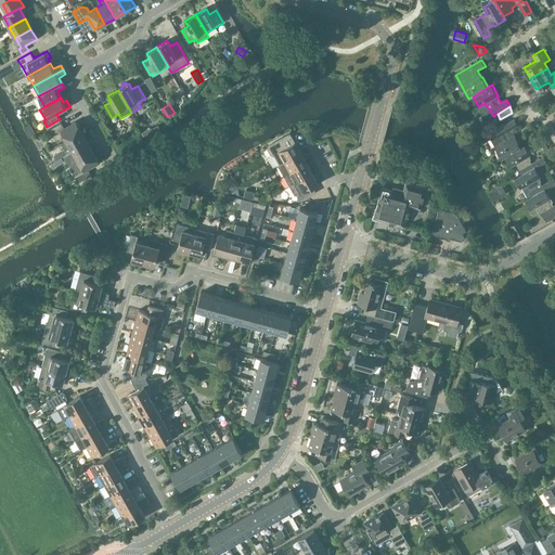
[(502,157),(505,156),(505,155),(521,146),(516,136),(515,137),(511,130),(518,126),(515,118),(495,129),(494,127),(480,136),(483,142),(491,138),(502,157)]
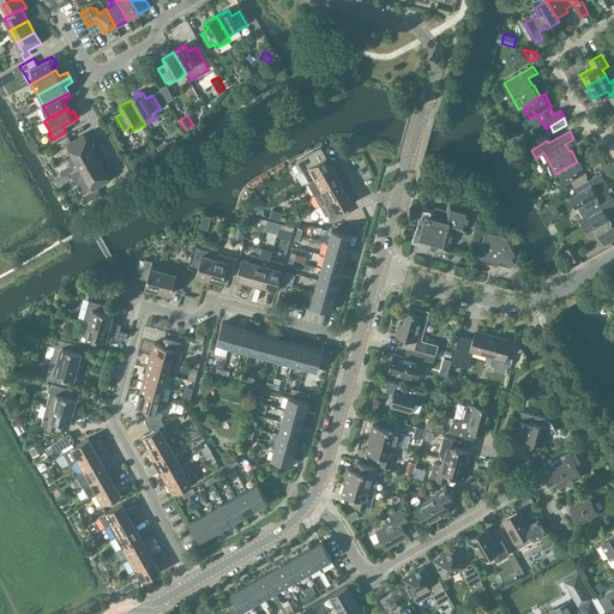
[(59,150),(67,145),(73,156),(91,146),(84,134),(72,142),(68,136),(54,143),(59,150)]
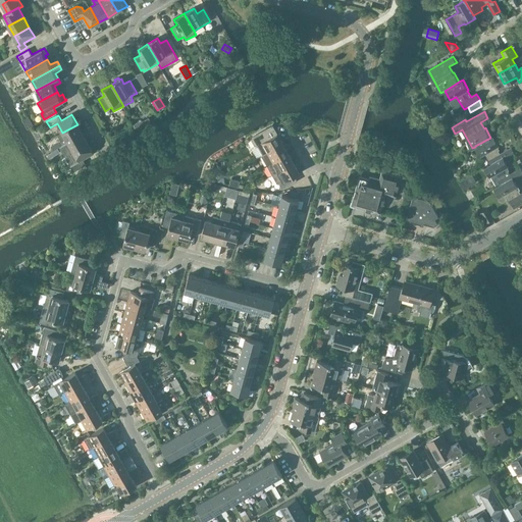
[(142,120),(134,124),(138,131),(145,125),(143,121),(142,120)]
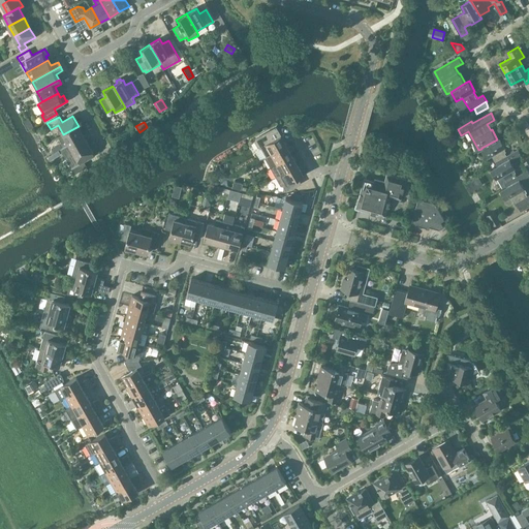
[(62,143),(60,144),(62,148),(84,135),(79,126),(63,134),(59,137),(62,143)]
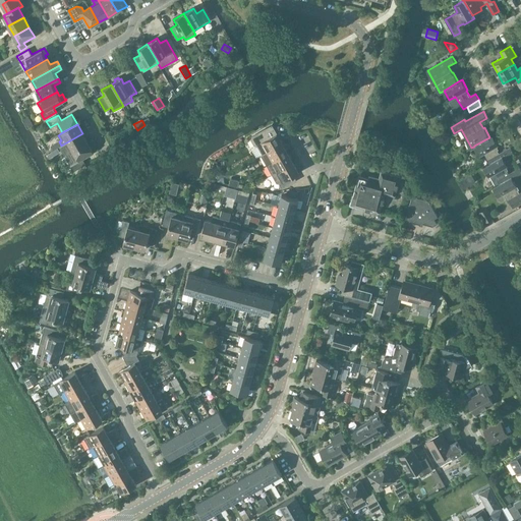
[(263,155),(282,143),(277,133),(271,137),(266,129),(252,136),(251,138),(253,143),(255,143),(263,155)]
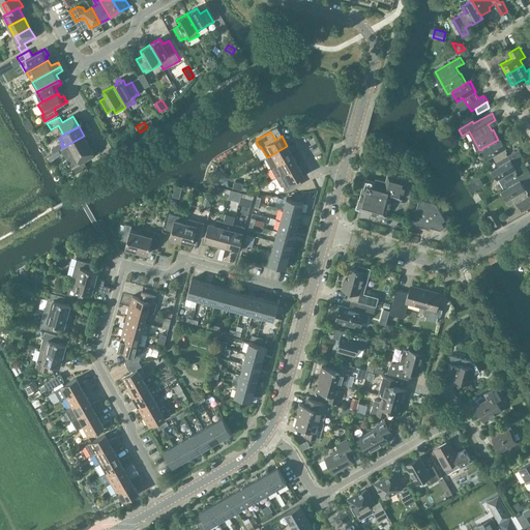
[(84,136),(62,148),(68,158),(90,146),(84,136)]
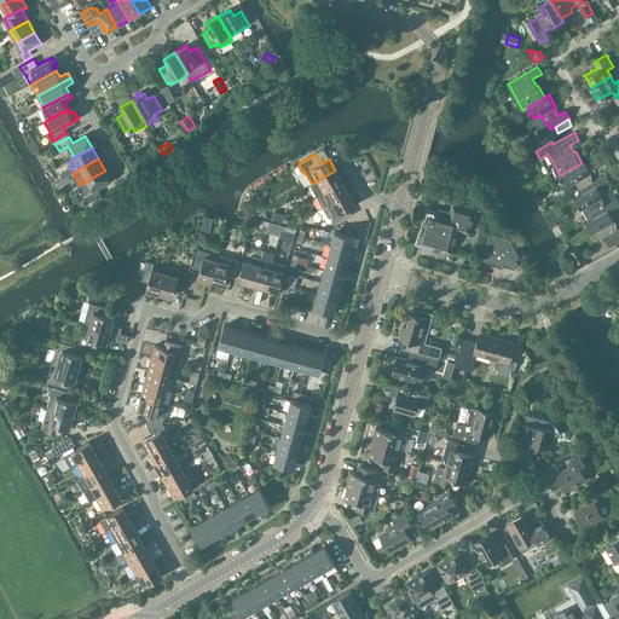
[(599,189),(611,181),(607,174),(594,181),(589,174),(593,172),(585,161),(582,163),(563,173),(563,174),(571,185),(576,181),(582,192),(582,194),(596,185),(599,189)]
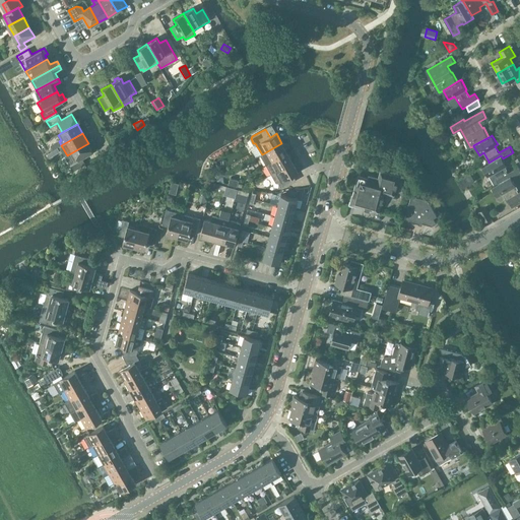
[(67,155),(72,165),(71,165),(74,171),(85,165),(86,165),(83,158),(93,152),(88,143),(67,155)]
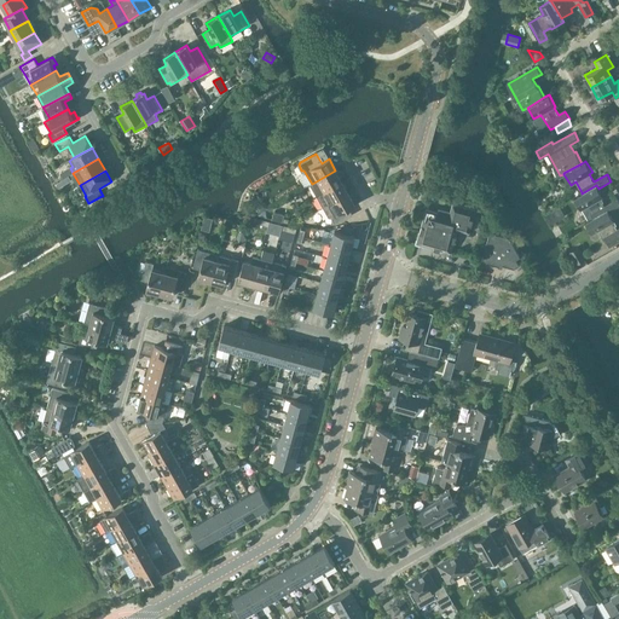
[(335,171),(312,184),(311,185),(317,196),(342,181),(335,171)]
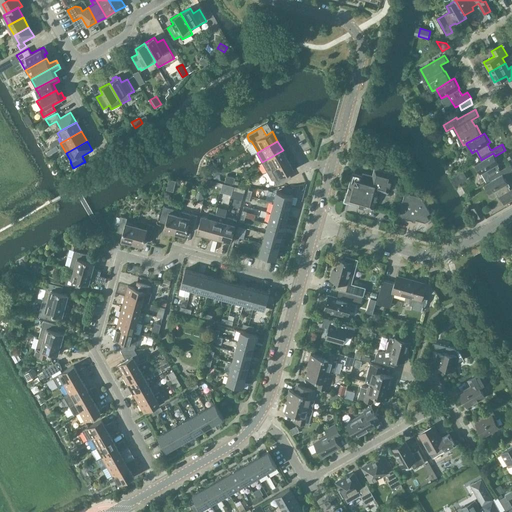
[(283,150),(262,162),(267,172),(288,160),(283,150)]
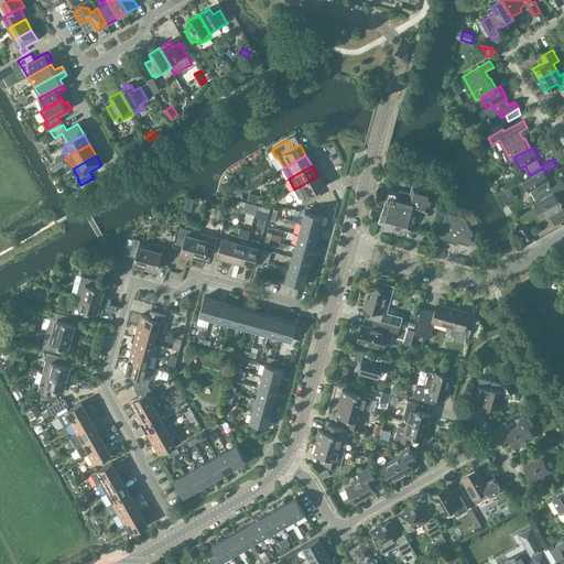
[(554,191),(555,194),(563,188),(563,183),(563,181),(551,187),(546,181),(550,180),(545,172),(543,169),(530,176),(530,175),(523,180),(530,191),(530,190),(537,201),(541,198),(554,191)]
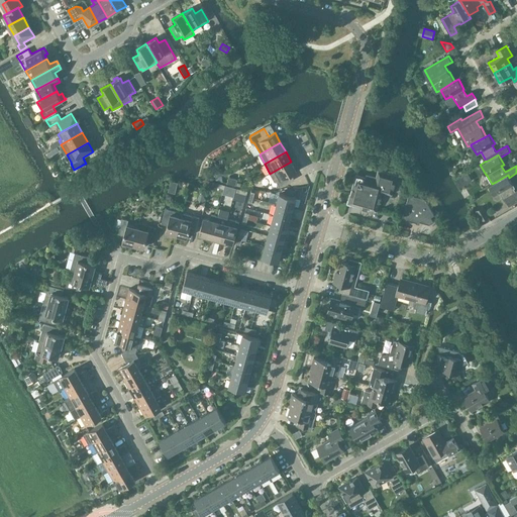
[(291,162),(270,174),(274,181),(277,182),(281,188),(285,185),(281,180),(297,171),(291,162)]
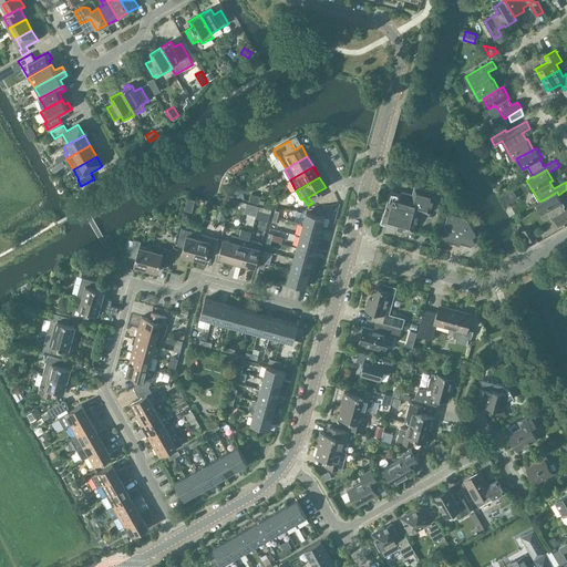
[(93,179),(81,186),(83,189),(95,182),(93,179)]
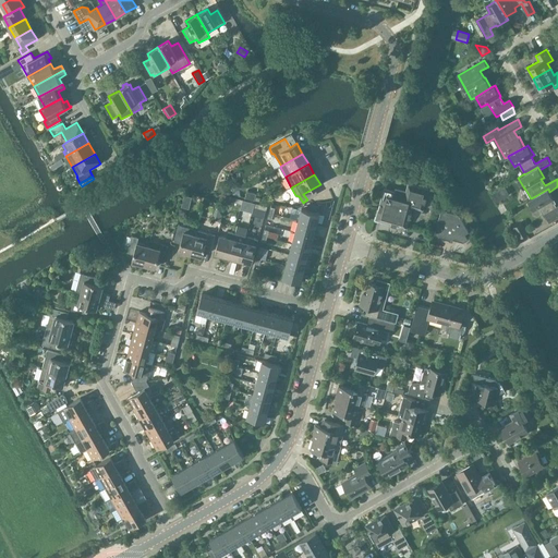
[(237,183),(231,186),(232,189),(234,192),(240,190),(243,187),(241,184),(237,183)]
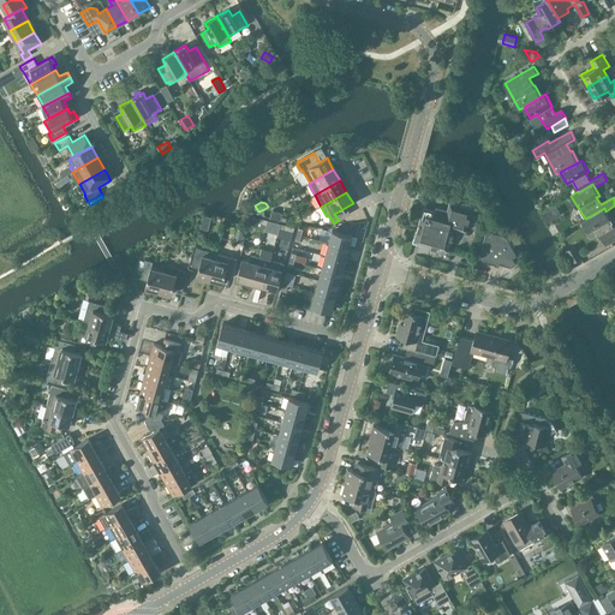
[(447,214),(423,208),(416,237),(422,238),(419,244),(449,252),(455,228),(466,232),(473,209),(449,202),(447,214)]
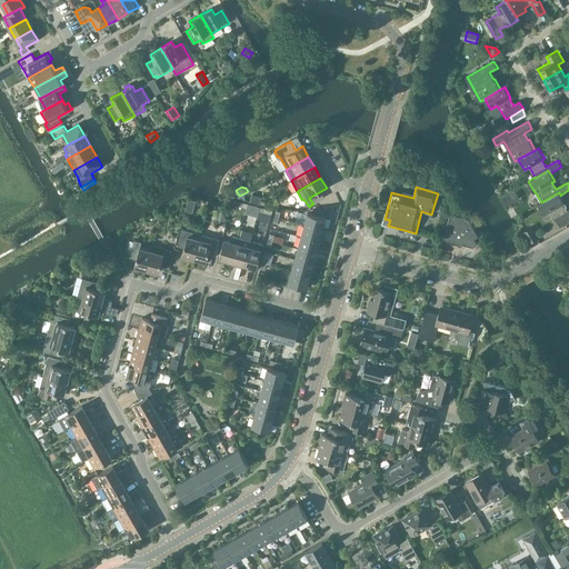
[(565,203),(560,196),(559,192),(546,200),(541,202),(538,203),(545,215),(551,210),(560,227),(568,221),(568,209),(568,211),(563,203),(565,203)]
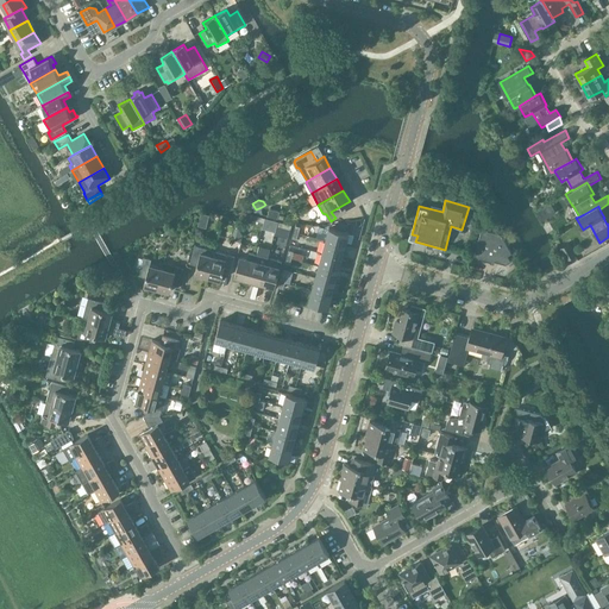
[(202,213),(199,225),(206,227),(208,215),(202,213)]
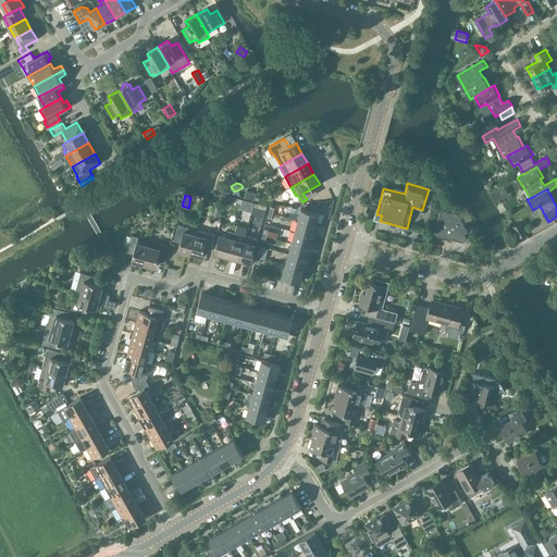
[(214,207),(211,219),(221,221),(222,215),(218,208),(214,207)]
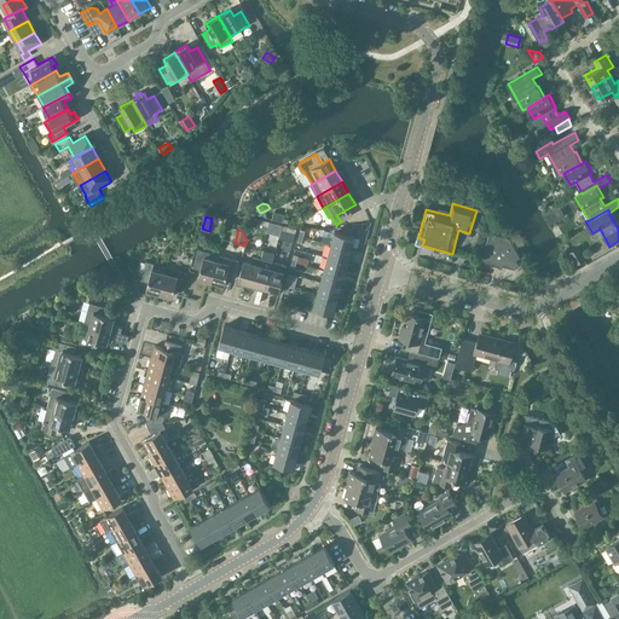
[(335,232),(331,246),(352,250),(356,237),(335,232)]
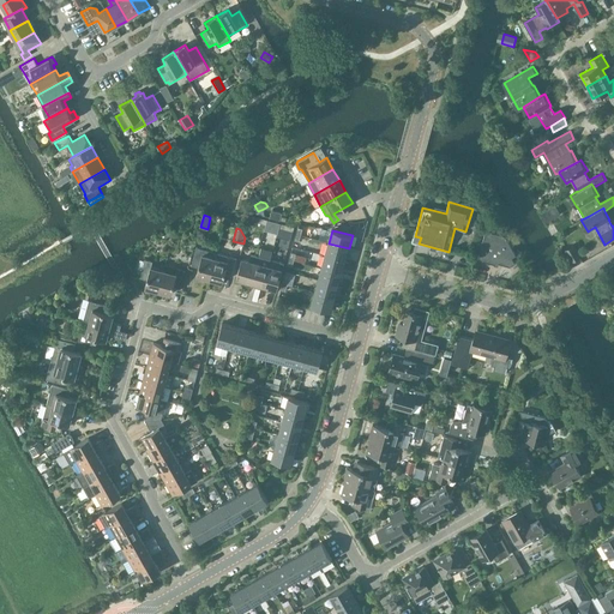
[(516,256),(505,235),(486,230),(479,259),(494,264),(495,263),(510,266),(516,264),(512,258),(516,256)]
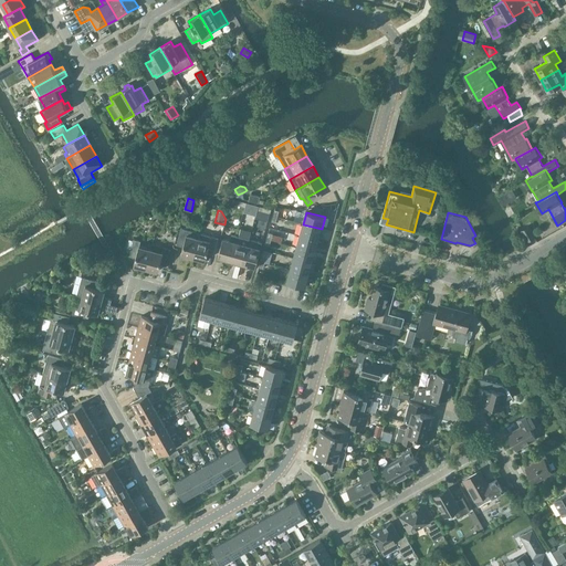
[(300,236),(318,241),(322,229),(303,224),(300,236)]
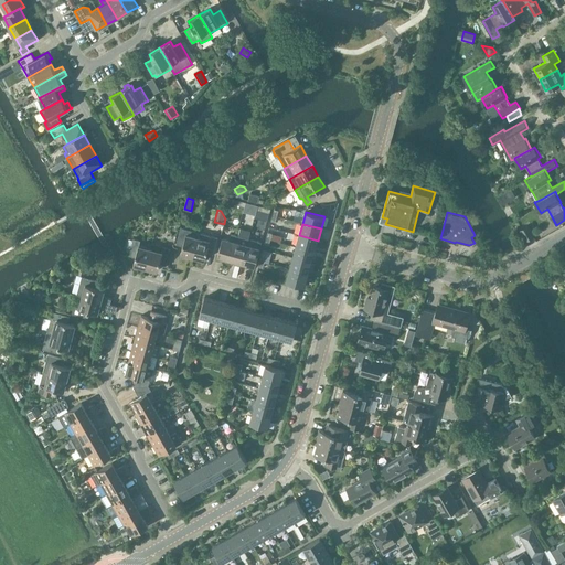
[(528,225),(520,230),(526,242),(534,237),(528,225)]
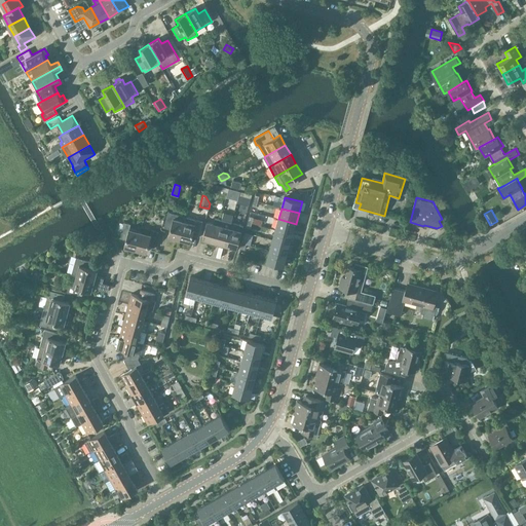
[(180,239),(185,221),(186,217),(168,212),(165,225),(172,227),(168,238),(174,239),(176,238),(180,239)]
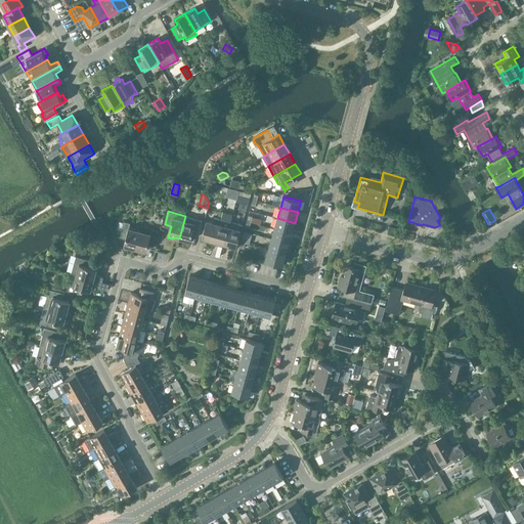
[(185,216),(184,220),(179,238),(182,239),(184,242),(189,243),(192,232),(199,233),(203,220),(185,216)]
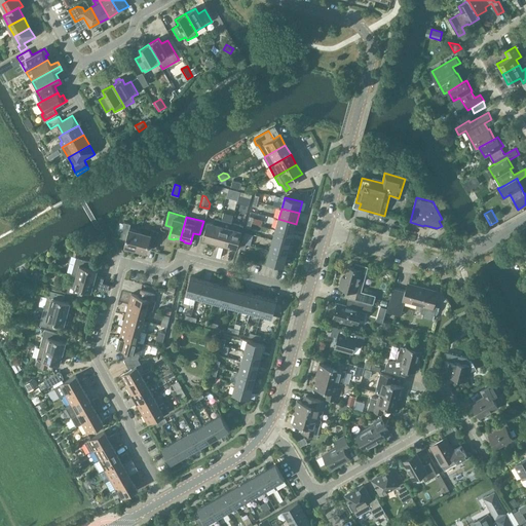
[(253,217),(252,222),(262,225),(263,220),(253,217)]
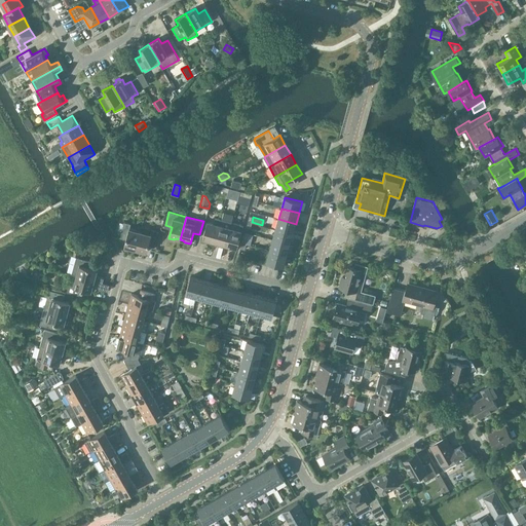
[(215,242),(221,219),(216,218),(214,224),(208,222),(202,238),(215,242)]
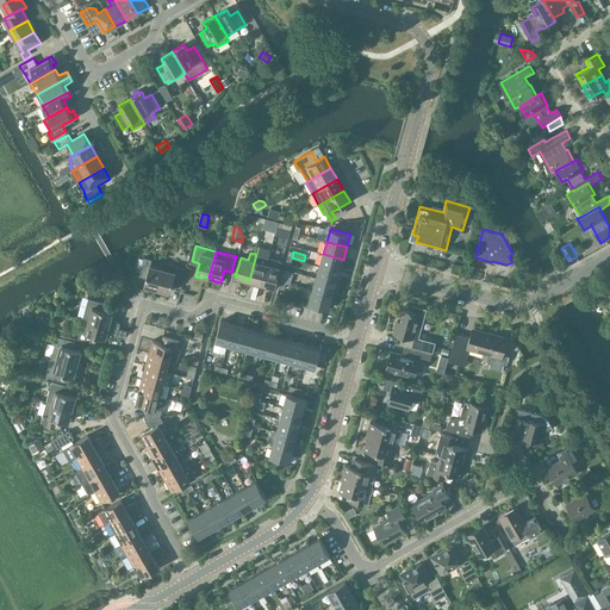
[(256,254),(249,281),(262,285),(269,257),(256,254)]
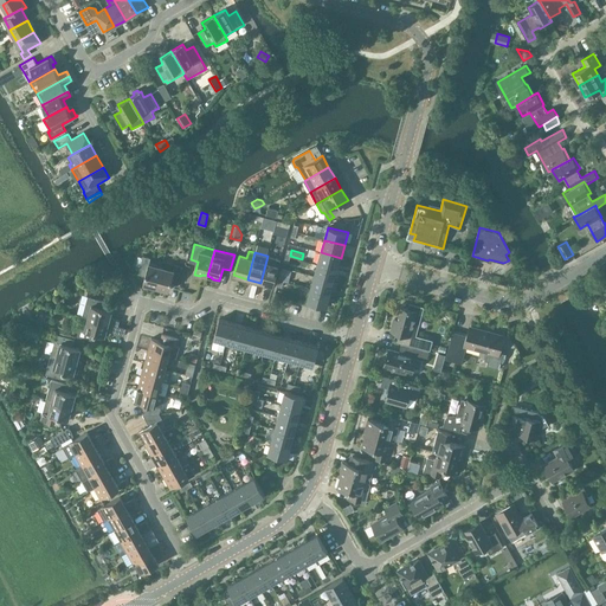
[(341,258),(321,252),(317,264),(337,270),(341,258)]
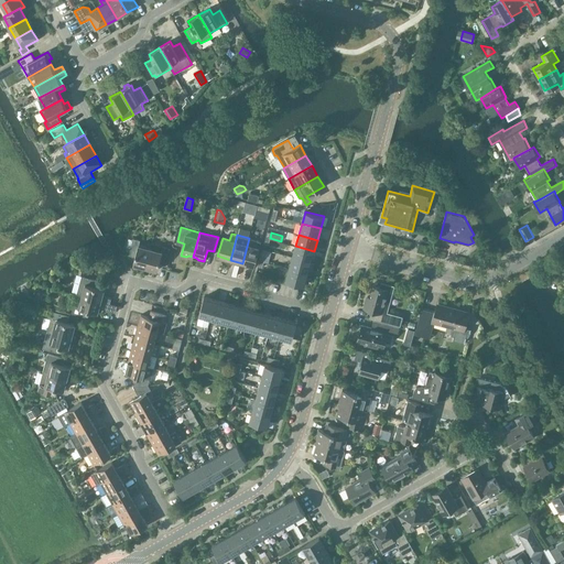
[(143,267),(145,268),(151,249),(150,248),(139,246),(140,240),(133,238),(133,240),(131,248),(130,252),(137,255),(133,264),(136,268),(142,270),(143,267)]
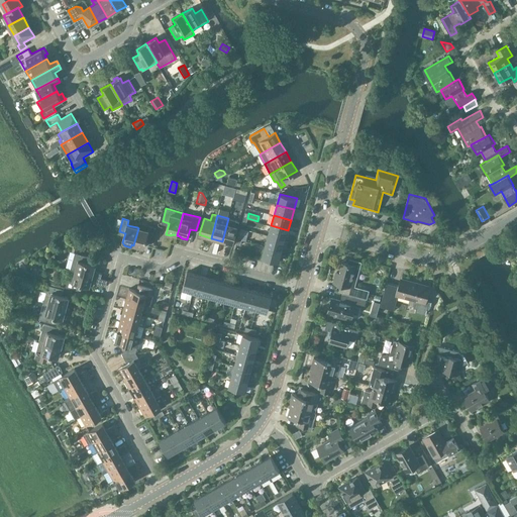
[(239,221),(228,218),(222,241),(233,244),(239,221)]
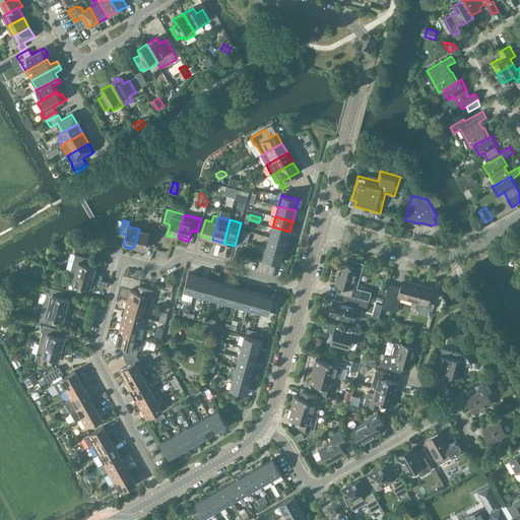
[(138,229),(139,230),(134,247),(145,250),(147,241),(153,242),(157,229),(140,224),(138,229)]
